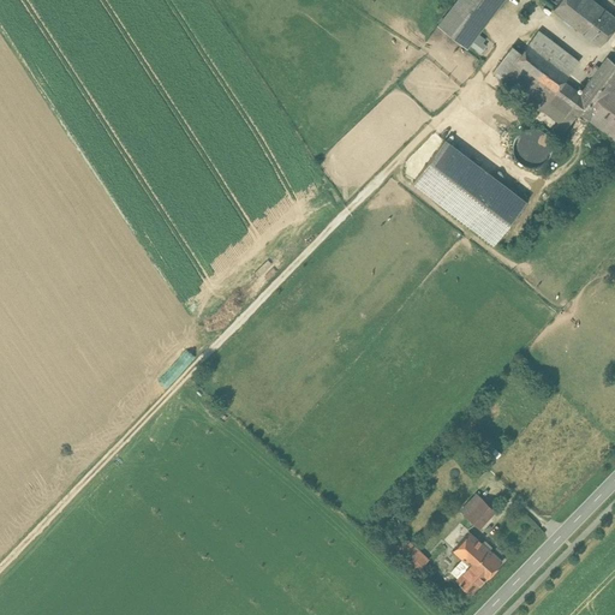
[(457,0),(439,24),(467,47),(502,0),(457,0)]
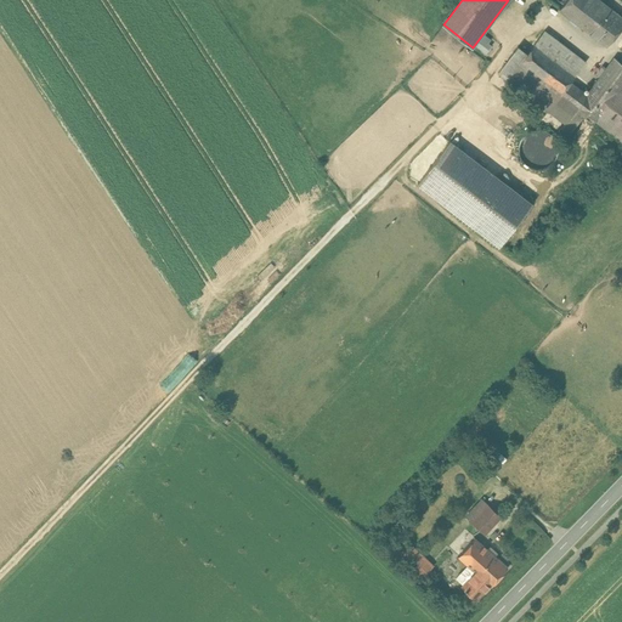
[(599,0),(566,0),(559,10),(584,29),(604,4),(599,0)]
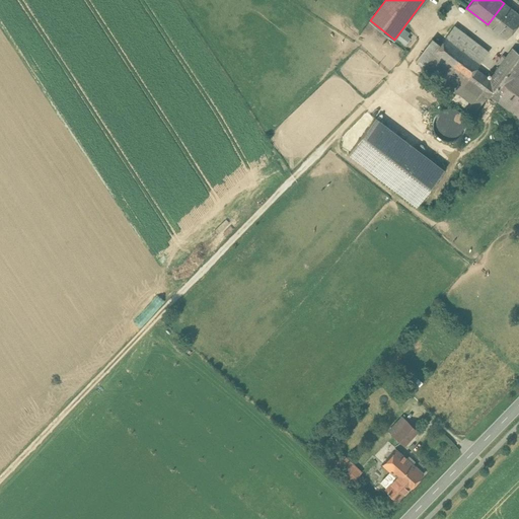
[(518,14),(504,3),(488,24),(506,39),(518,21),(518,14)]
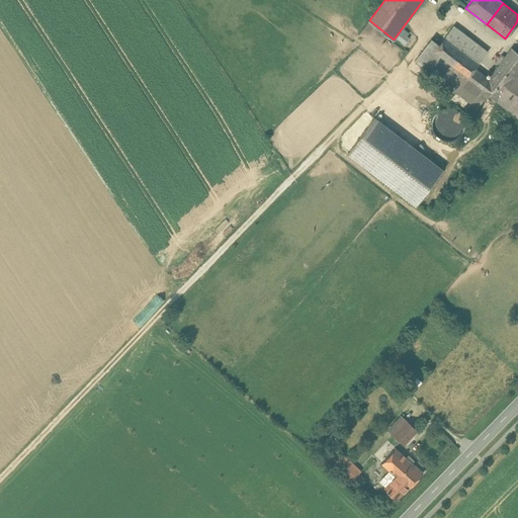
[(488,52),(453,26),(445,36),(480,63),(488,52)]
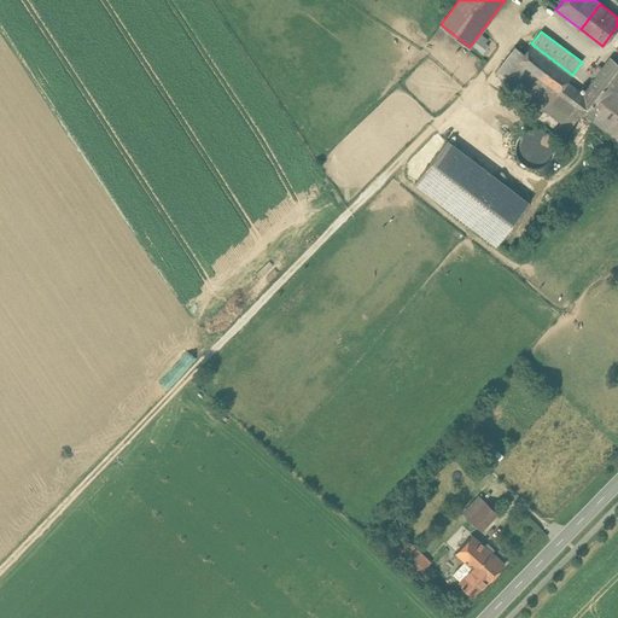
[(531,44),(524,53),(514,47),(495,73),(546,111),(554,99),(557,94),(566,82),(572,75),(531,44)]
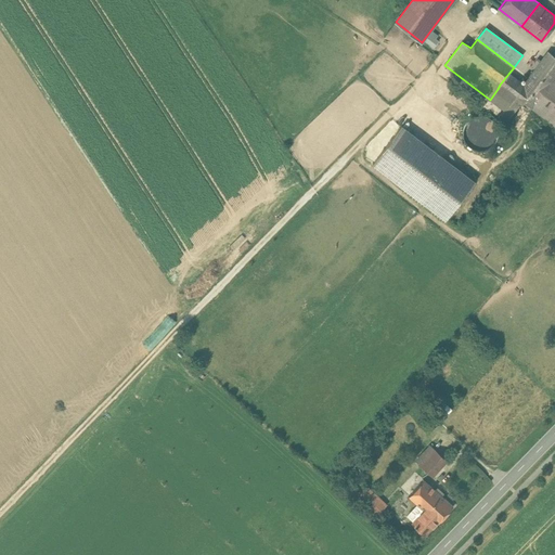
[(554,56),(549,52),(524,86),(508,74),(500,85),(498,89),(513,101),(516,97),(531,107),(553,79),(554,76),(554,56)]
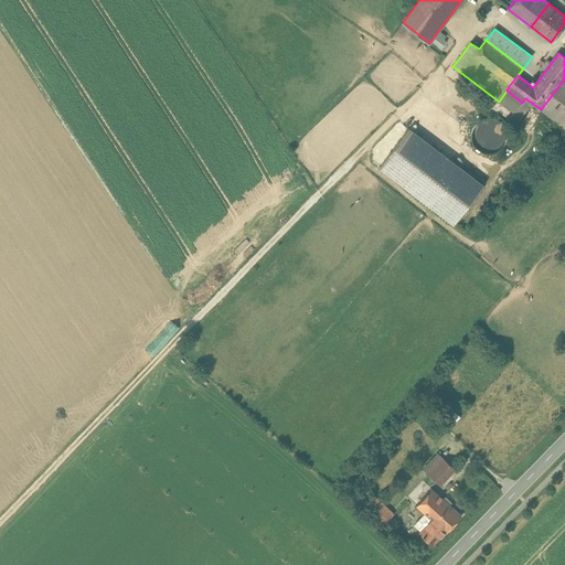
[(564,82),(563,81),(542,109),(564,127),(564,82)]
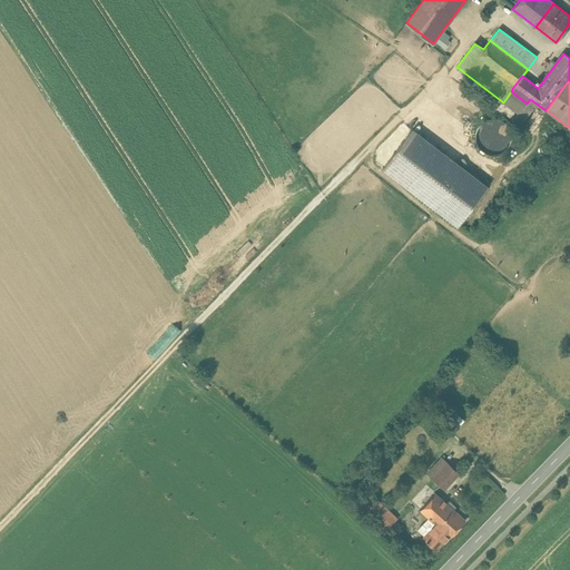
[(510,144),(511,137),(510,129),(505,124),(500,120),(493,119),(487,120),(480,124),(477,130),(475,137),(477,144),(481,149),(487,154),(493,155),(500,154),(507,149),(510,144)]
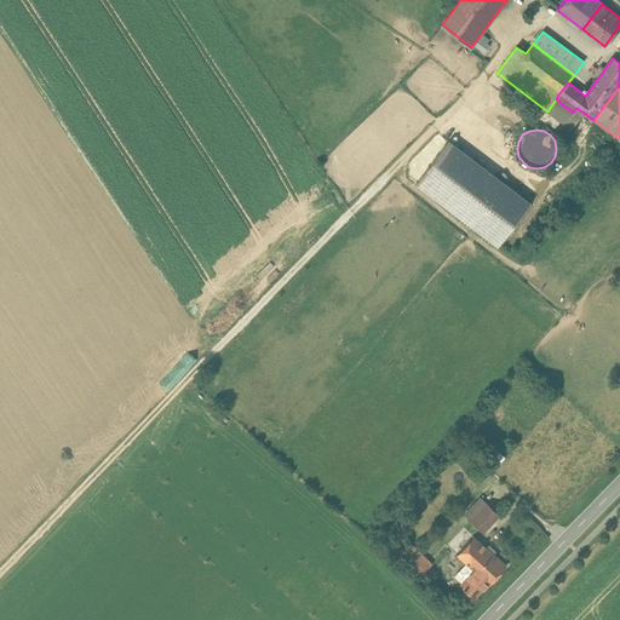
[(529,202),(449,141),(417,183),(498,245),(529,202)]
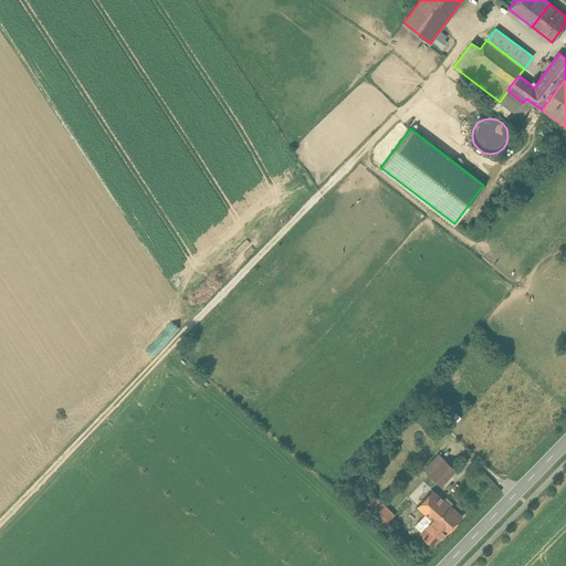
[(441,459),(428,475),(439,485),(453,469),(441,459)]
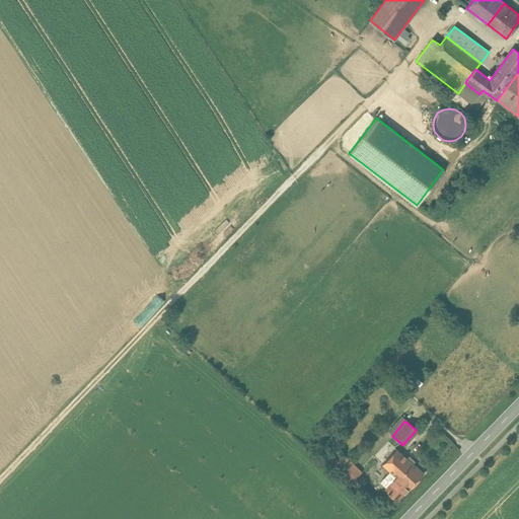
[(396,449),(382,464),(392,473),(406,458),(396,449)]
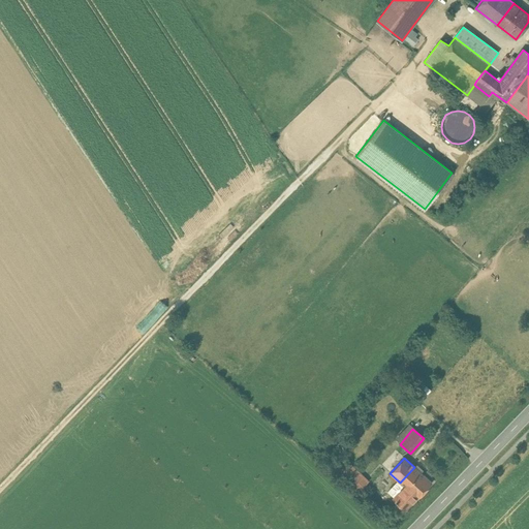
[(414,467),(400,483),(404,486),(393,498),(396,500),(397,502),(397,501),(406,509),(416,498),(432,483),(414,467)]
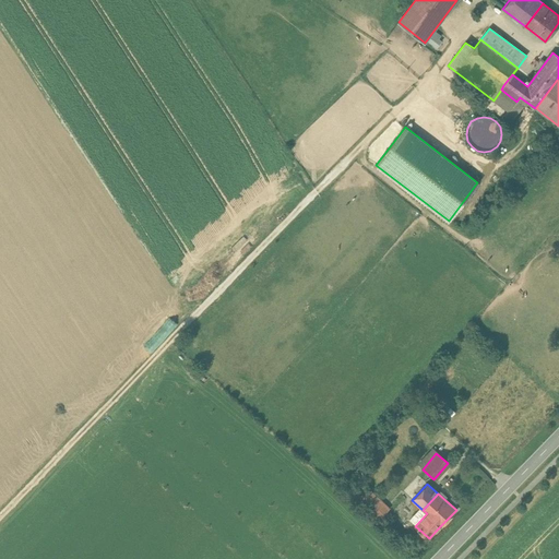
[(384,513),(373,503),(367,510),(378,521),(384,513)]
